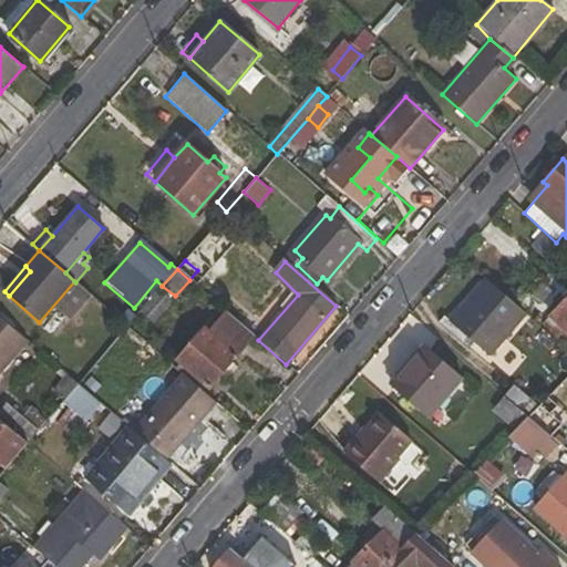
[(488,357),(525,313),(485,279),(447,322),(443,317),(439,322),(462,343),(467,338),(488,357)]
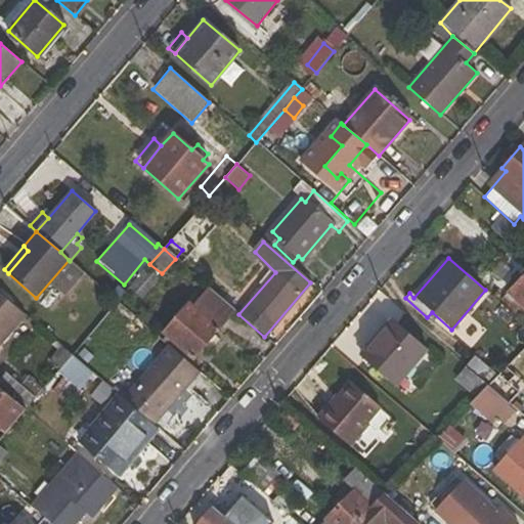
[(158,278),(162,273),(149,264),(146,268),(158,278)]
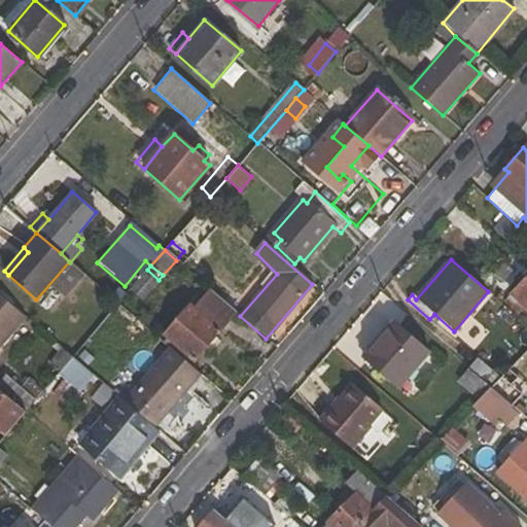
[(159,280),(147,270),(130,289),(142,301),(159,280)]
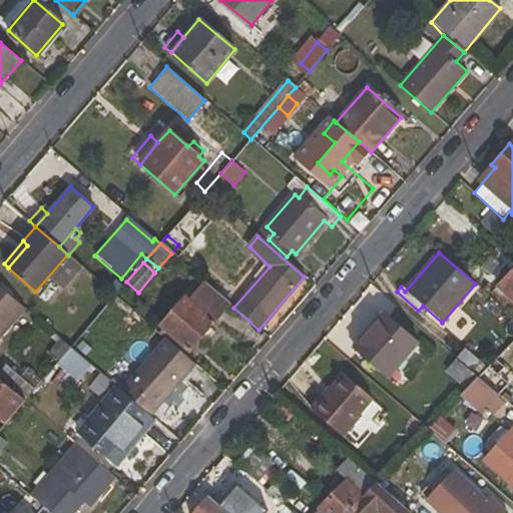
[(512,270),(489,296),(512,317),(512,270)]
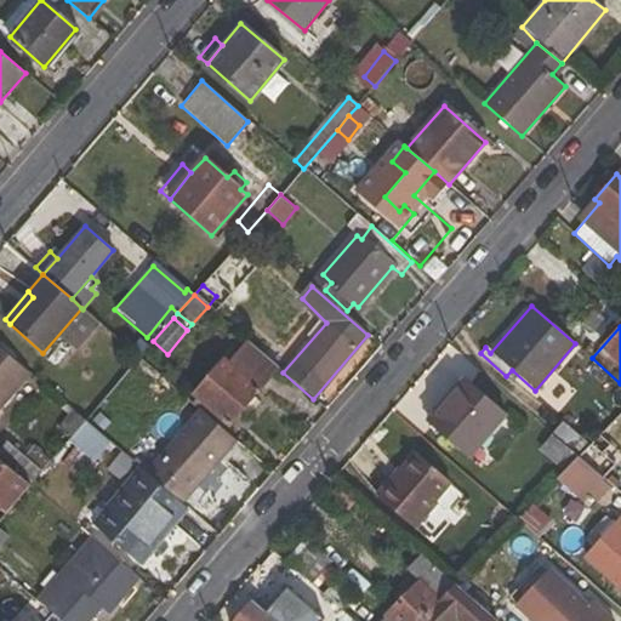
[(261,402),(255,396),(279,370),(246,341),(229,362),(223,355),(192,393),(229,426),(240,412),(246,419),(261,402)]
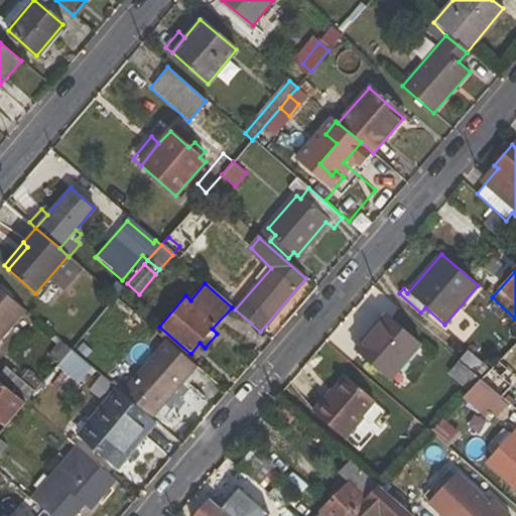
[(0,337),(24,309),(0,288),(0,337)]
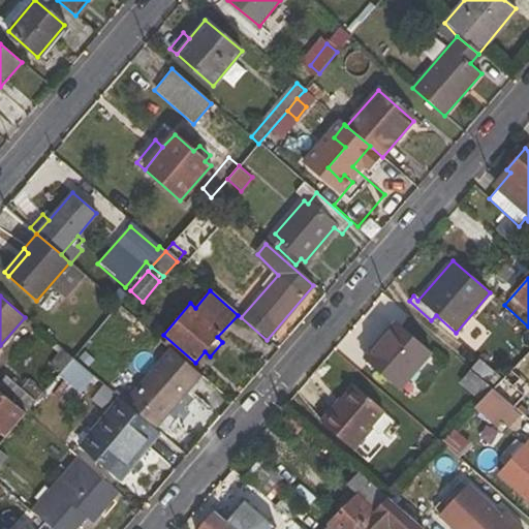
[(398,389),(429,352),(397,324),(366,360),(398,389)]
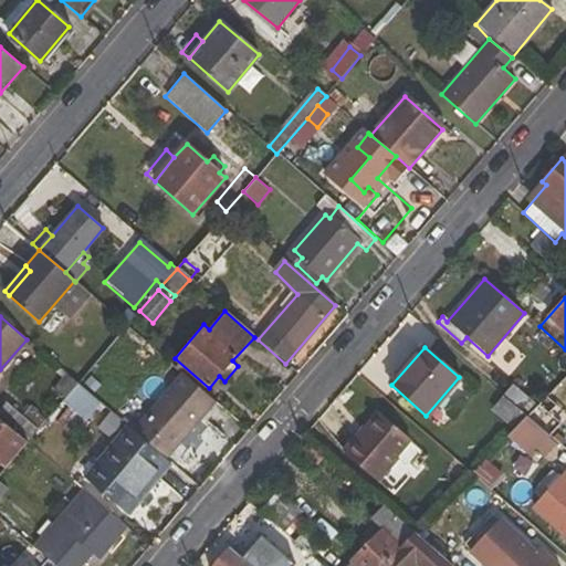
[(53,387),(64,399),(77,384),(65,373),(53,387)]
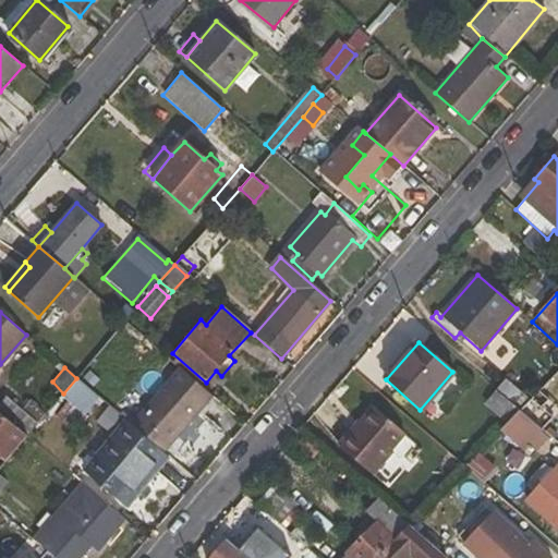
[(213,396),(180,368),(140,416),(166,439),(189,411),(194,416),(213,396)]
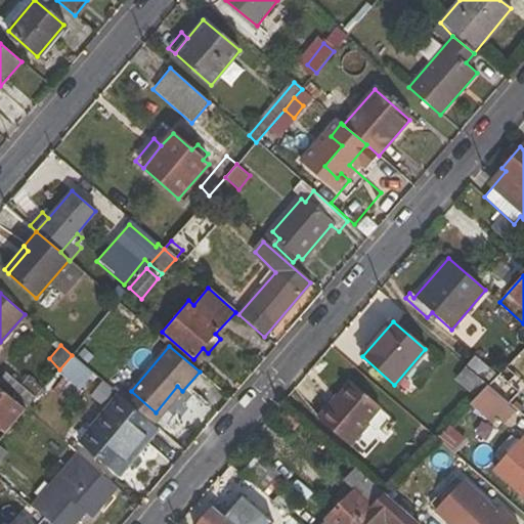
[(467,365),(488,384),(495,376),(474,356),(467,365)]
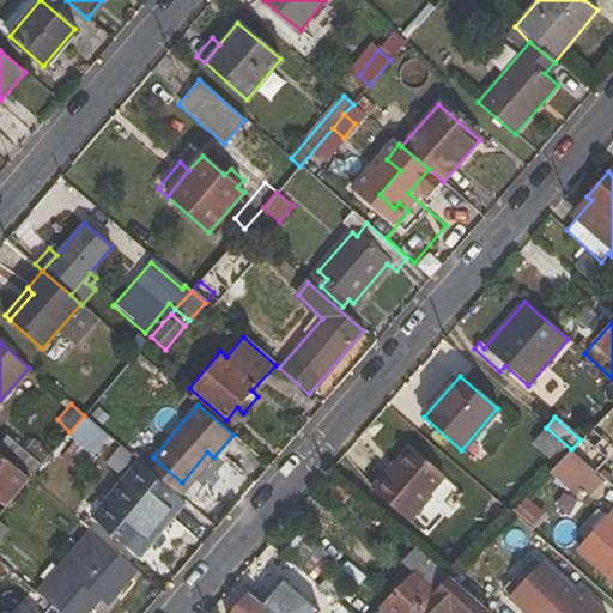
[(97,454),(110,437),(85,418),(73,435),(97,454)]
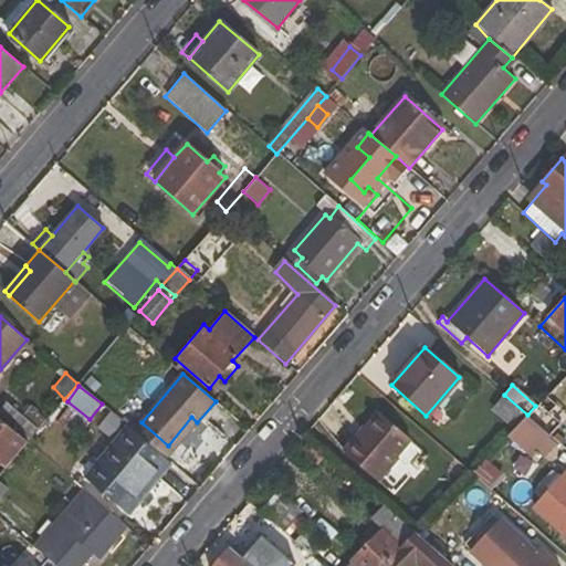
[(490,410),(513,430),(525,416),(503,396),(490,410)]
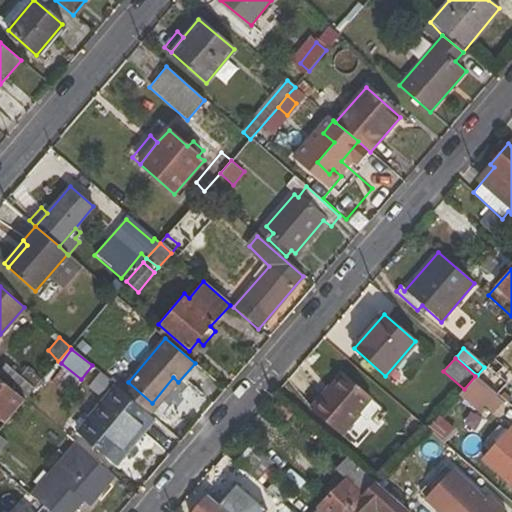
[(5,363),(0,369),(0,378),(25,400),(34,389),(19,376),(5,363)]
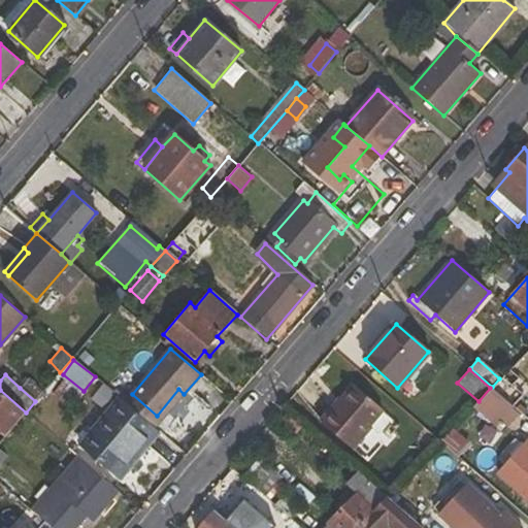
[(44,390),(29,377),(20,388),(35,401),(44,390)]
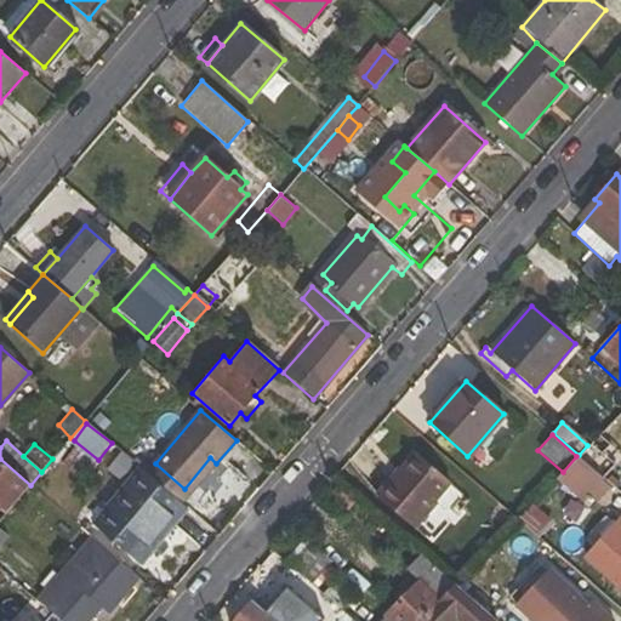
[(584,502),(603,479),(576,456),(563,472),(556,478),(584,502)]
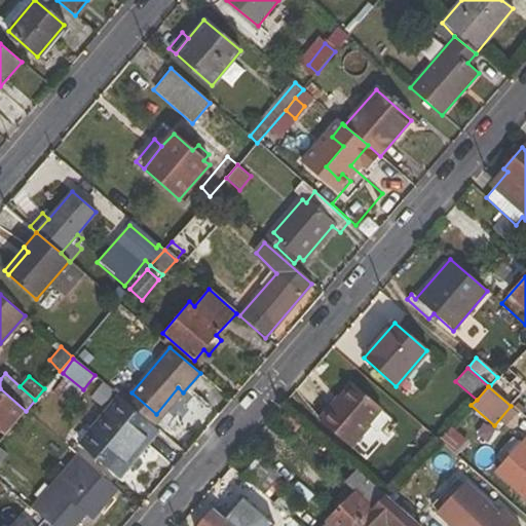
[(156,414),(132,392),(124,401),(154,427),(183,392),(178,387),(156,414)]
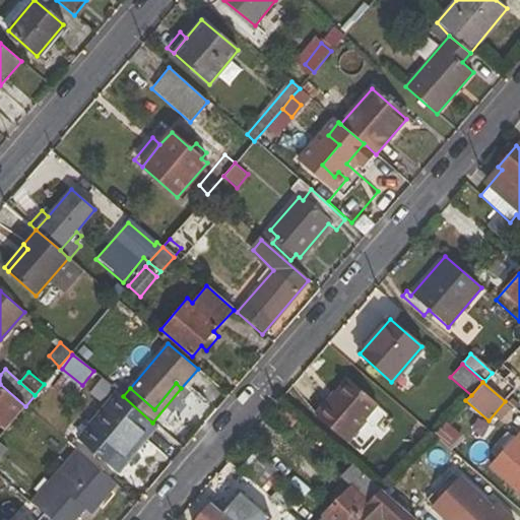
[(316,417),(347,444),(362,430),(366,424),(364,421),(376,408),(377,405),(350,383),(331,405),(328,403),(316,417)]
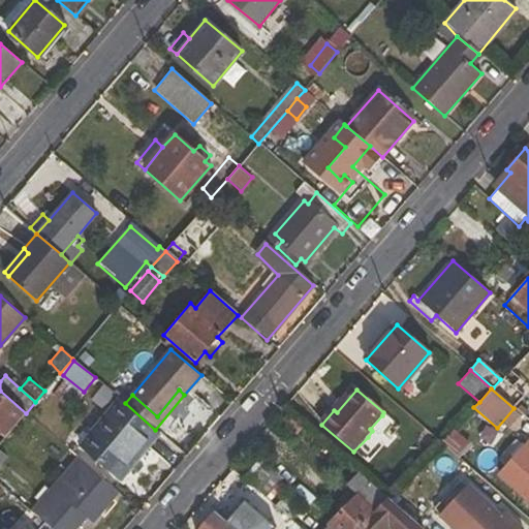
[(0,433),(4,437),(23,415),(0,395),(0,433)]
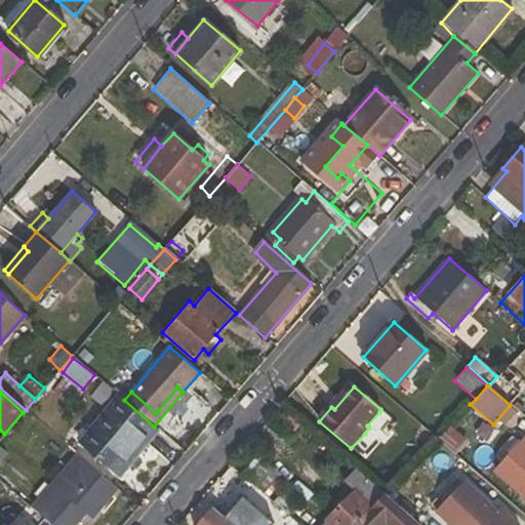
[(81,442),(115,472),(154,427),(124,400),(120,397),(81,442)]
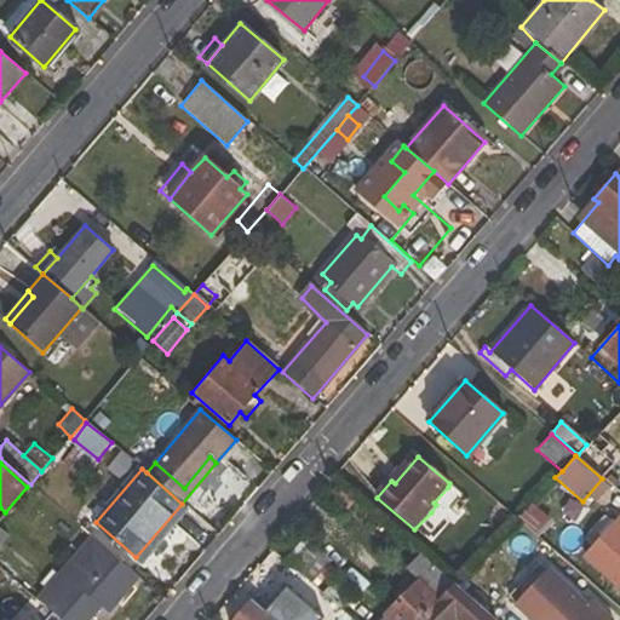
[(443,523),(464,499),(448,487),(434,503),(436,505),(431,512),(443,523)]
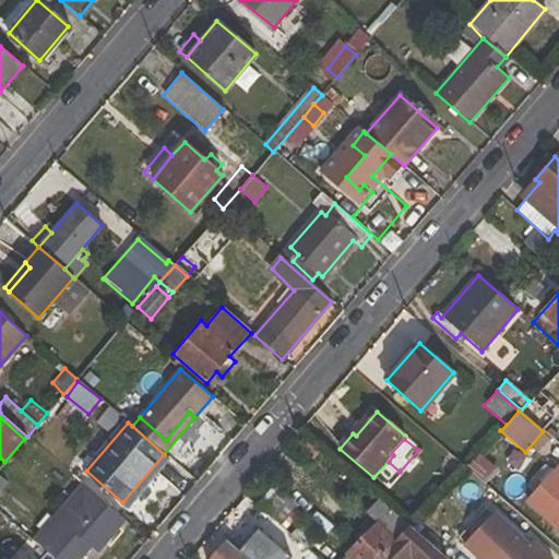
[(558,530),(558,466),(527,502),(558,530)]
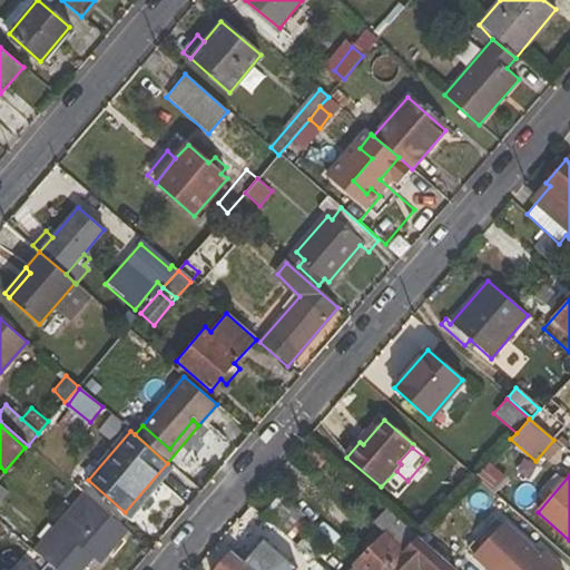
[(35,550),(40,557),(55,569),(79,569),(91,557),(99,563),(126,532),(111,520),(112,518),(84,492),(35,550)]
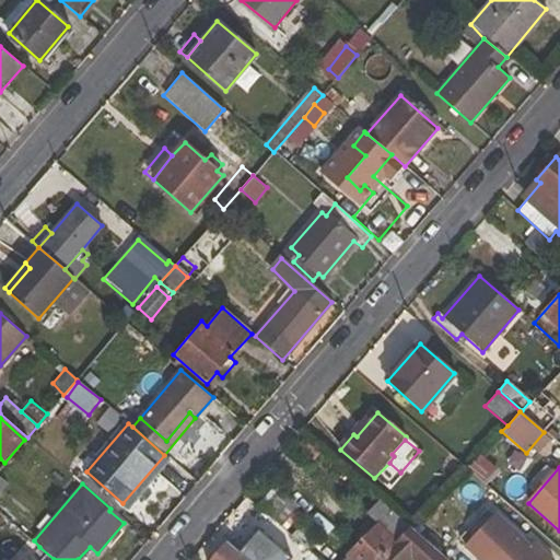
[(272,488),(257,506),(281,527),(295,509),(272,488)]
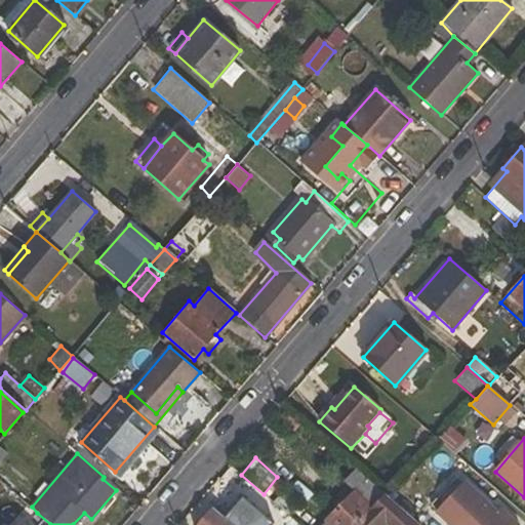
[(452,524),(516,524),(501,511),(496,515),(465,483),(437,510),(452,524)]
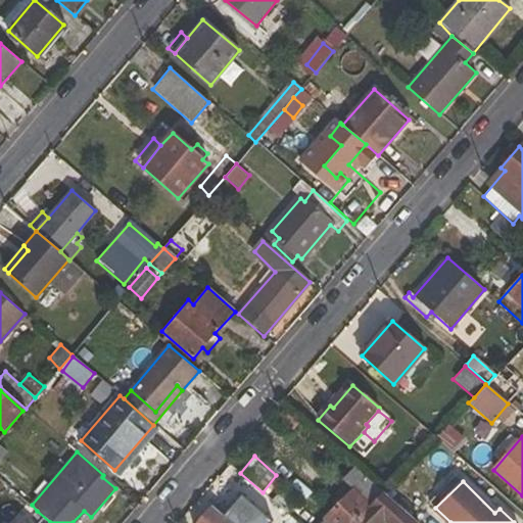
[(4,496),(31,519),(37,511),(32,505),(11,488),(4,496)]
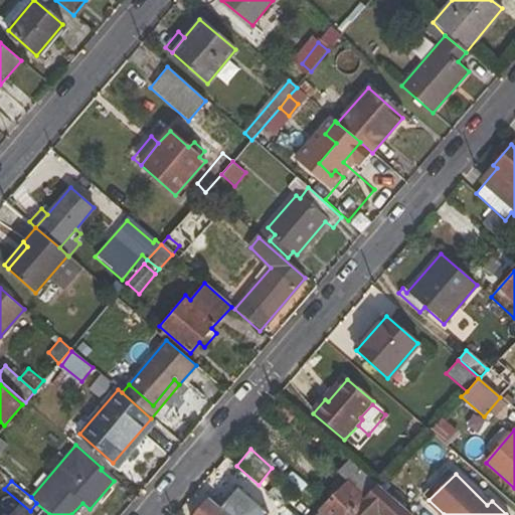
[(316,514),(345,514),(363,497),(347,483),(316,514)]
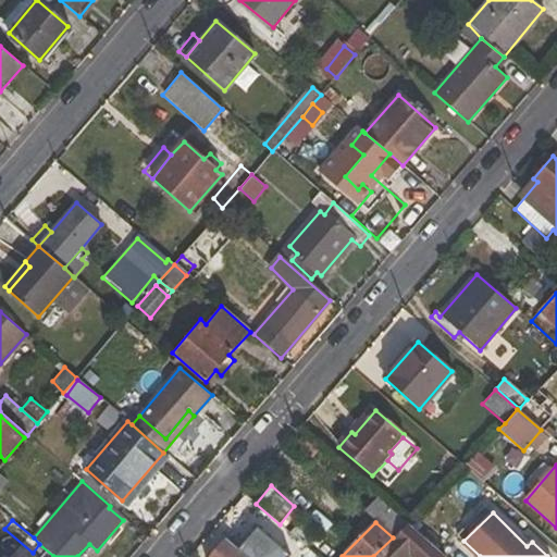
[(406,556),(410,554),(413,556),(442,556),(444,556),(407,523),(393,537),(373,556),(406,556)]
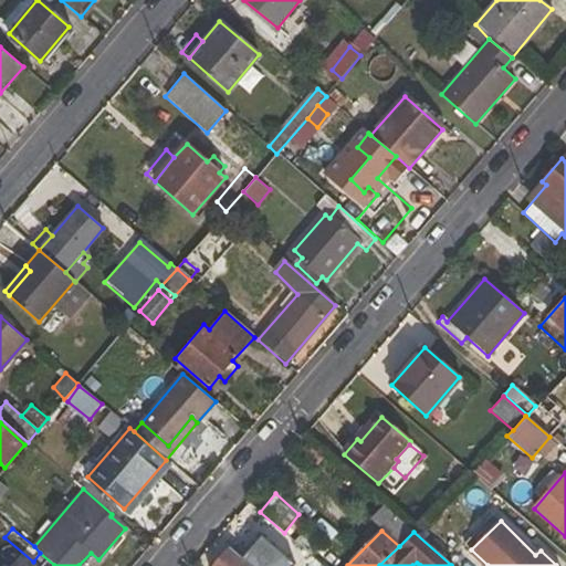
[(249,565),(228,547),(211,565),(249,565)]
